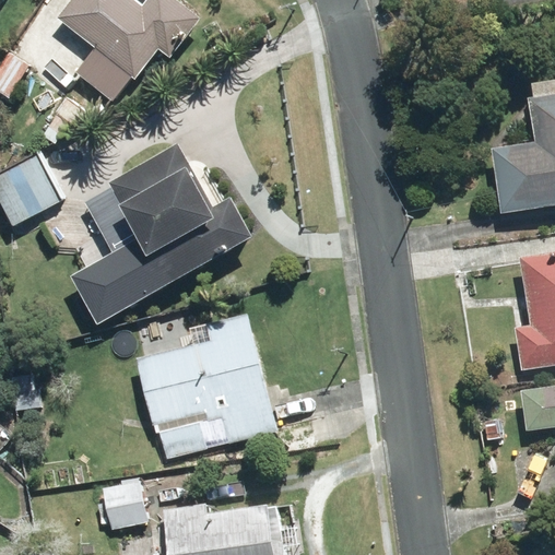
[(95,47),(75,72),(111,101),(131,77),(133,79),(157,48),(169,58),(201,19),(177,0),(71,0),(58,16),(95,47)]
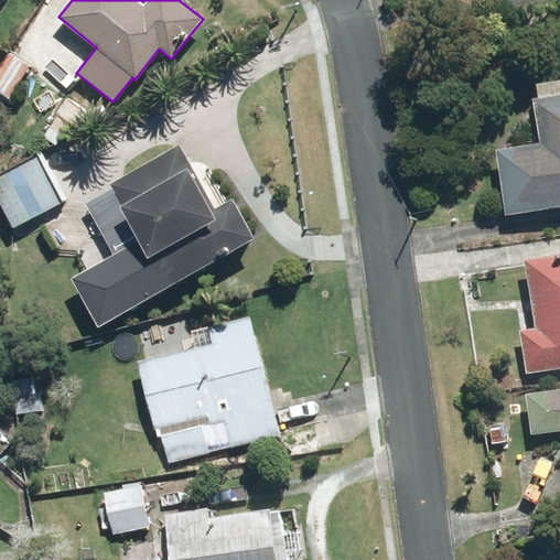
[(8,51),(0,63),(0,93),(7,97),(28,63),(8,51)]
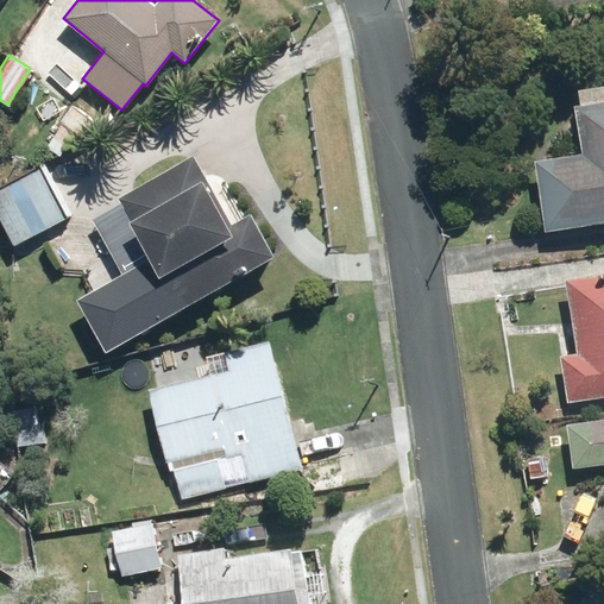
[(603,102),(576,107),(583,153),(534,161),(545,232),(603,222),(603,102)]
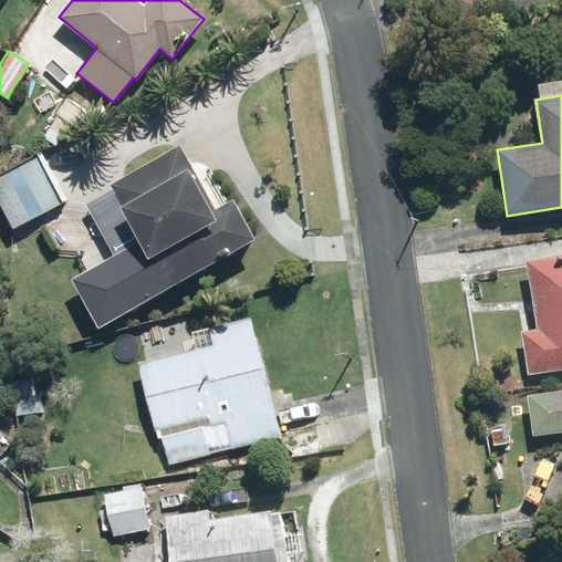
[(54,112),(58,114),(41,136),(52,144),(69,123),(75,127),(86,112),(66,96),(54,112)]
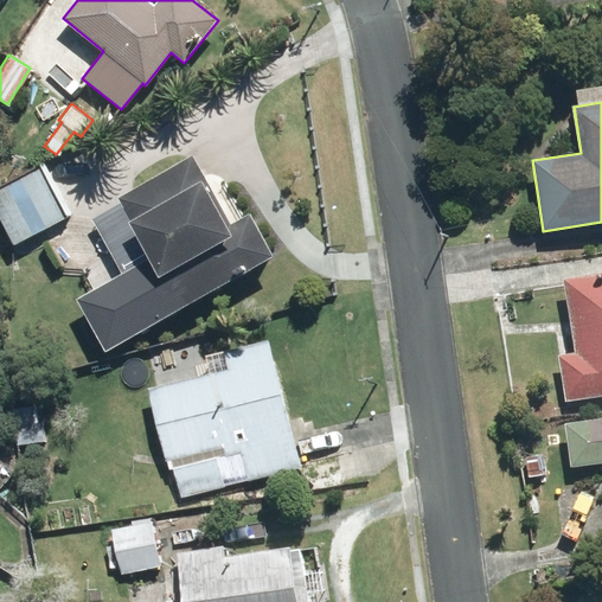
[(191,155),(117,197),(121,203),(93,219),(134,294),(153,283),(171,315),(275,257),(250,213),(231,225),(191,155)]
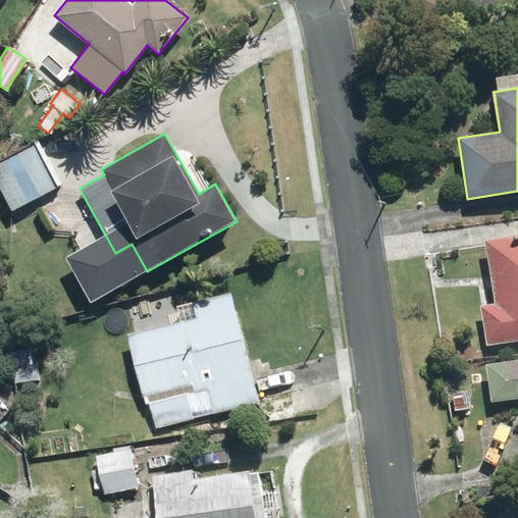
[(36,140),(0,159),(0,187),(13,210),(60,184),(36,140)]
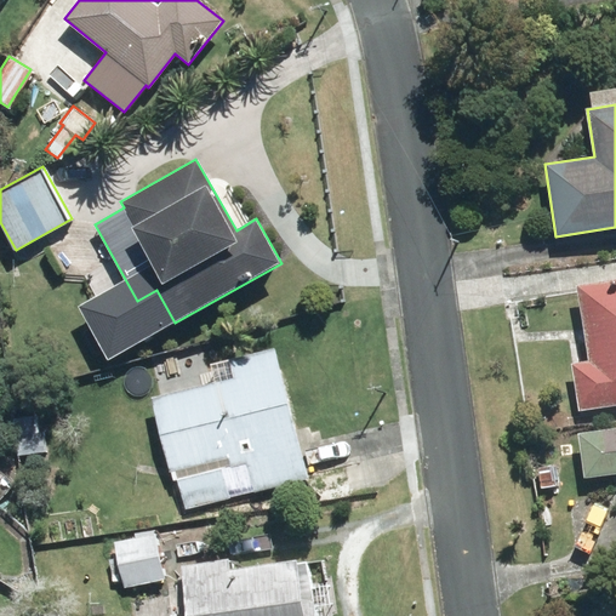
[(589,361),(570,364),(577,411),(615,404),(615,279),(579,285),(589,361)]
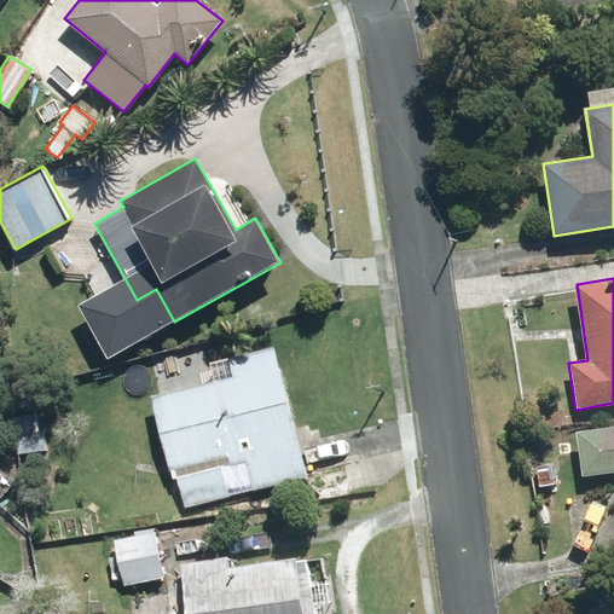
[(272,347),(212,363),(215,381),(150,397),(171,480),(175,479),(183,509),(227,497),(222,474),(248,468),(253,490),(306,476),(272,347)]
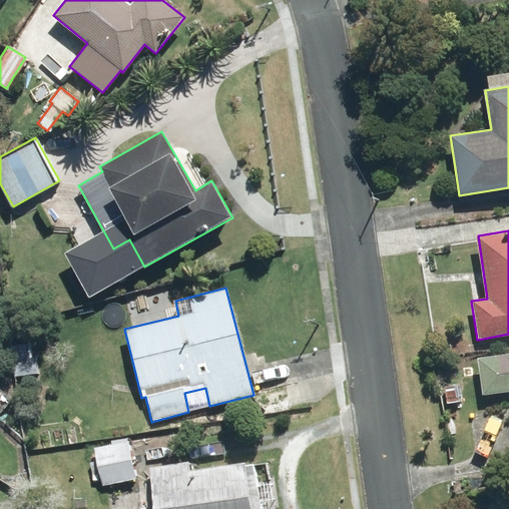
[(115,296),(83,304),(88,324),(120,316),(115,296)]
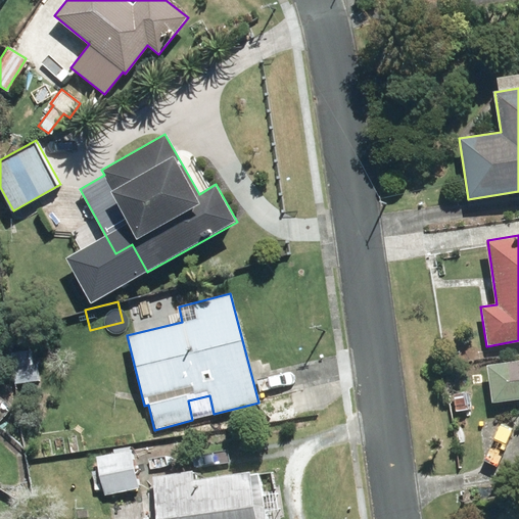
[(490,403),(518,399),(518,361),(486,365),(490,403)]
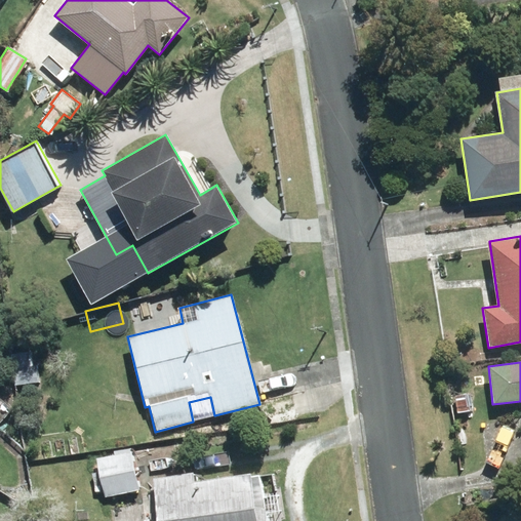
[(18,365),(12,366),(14,384),(36,381),(34,363),(18,365)]
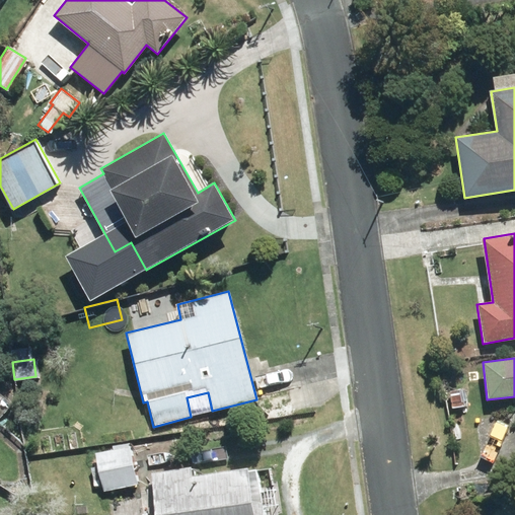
[(129,447),(96,453),(105,504),(139,498),(129,447)]
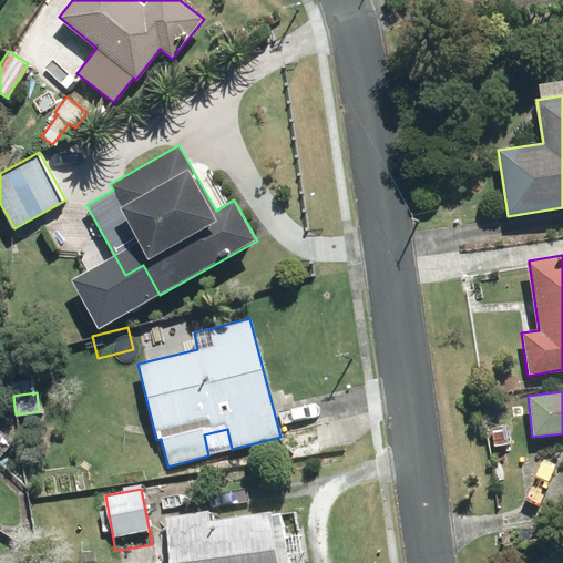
[(288,562),(280,511),(208,521),(207,511),(164,518),(171,561),(157,562),(156,562),(288,562)]
